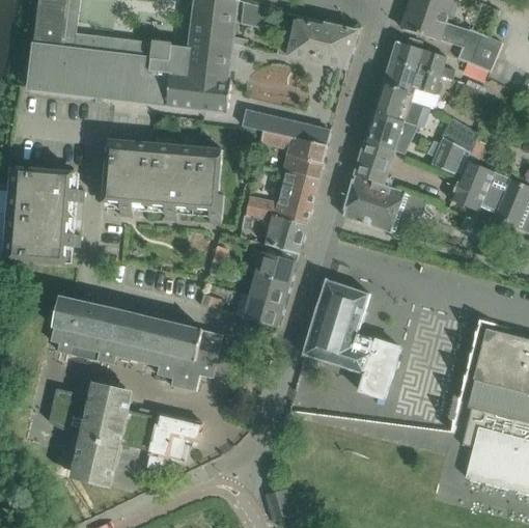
[(30,65),(27,86),(226,111),(230,78),(227,78),(232,43),(238,0),(193,0),(188,47),(140,42),(74,33),(78,0),(37,0),(32,44),(31,44),(30,65)]
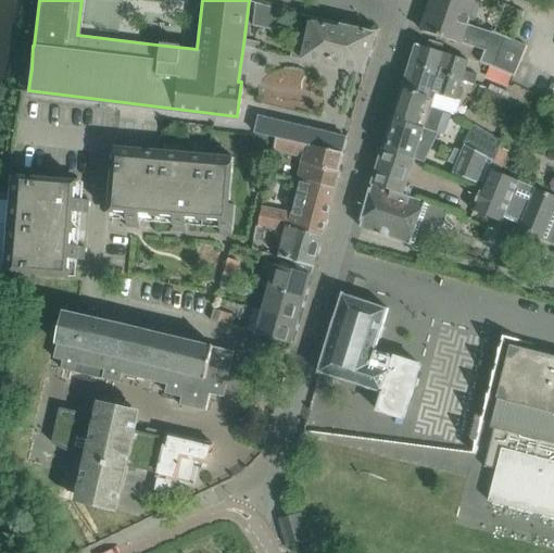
[(428,0),(419,27),(440,35),(483,49),(490,32),(464,23),(471,0),(428,0)]
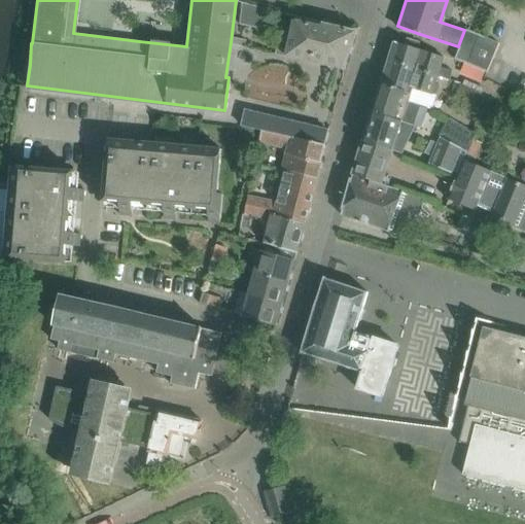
[(264,28),(268,7),(241,1),(239,22),(264,28)]
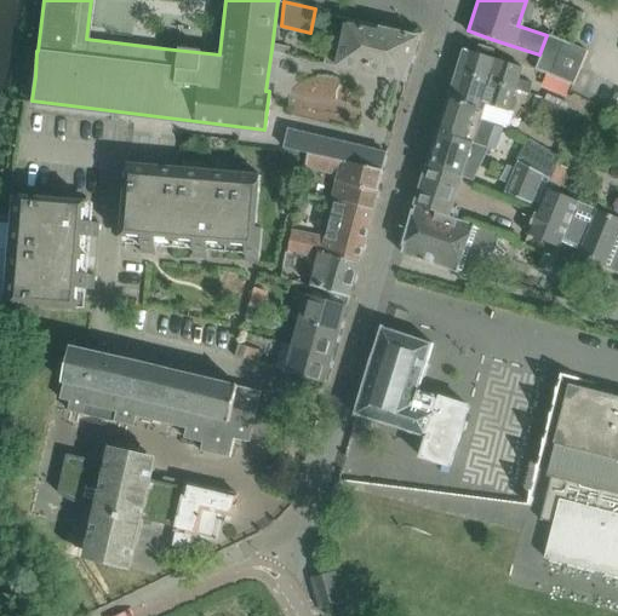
[(410,59),(418,32),(395,27),(395,28),(378,24),(379,23),(347,16),(341,39),(366,44),(365,50),(410,59)]
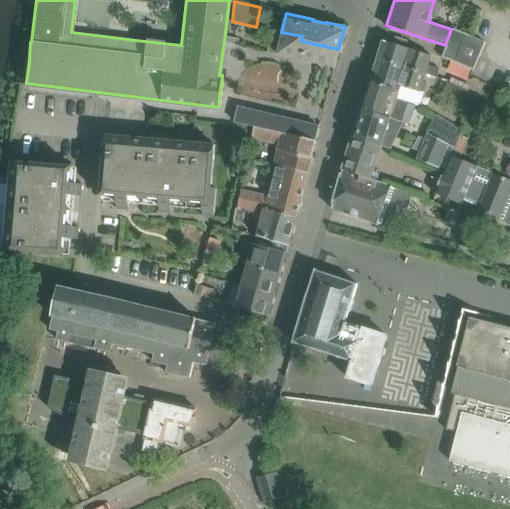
[(445,45),(440,57),(471,69),(483,41),(451,28),(451,29),(445,45)]
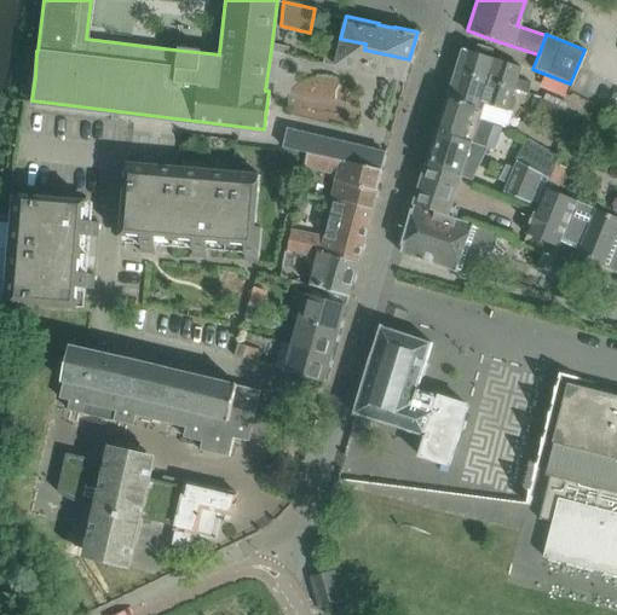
[(322,61),(403,79),(409,59),(364,50),(365,44),(340,39),(339,46),(327,42),(322,61)]
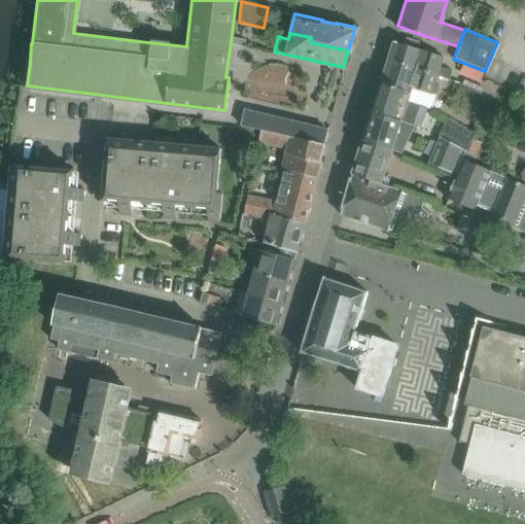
[(416,47),(418,40),(405,36),(403,42),(393,39),(387,59),(435,74),(435,73),(448,77),(451,68),(439,64),(442,56),(416,47)]
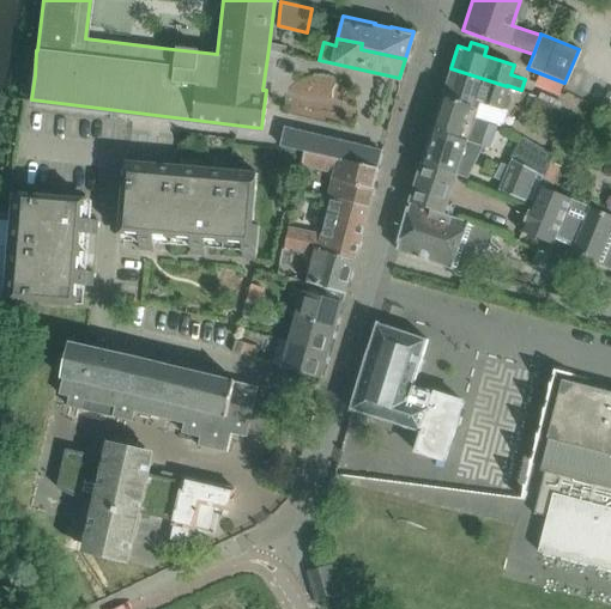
[(501,104),(507,86),(451,68),(441,96),(475,109),(472,119),(495,126),(495,123),(501,126),(508,107),(501,104)]
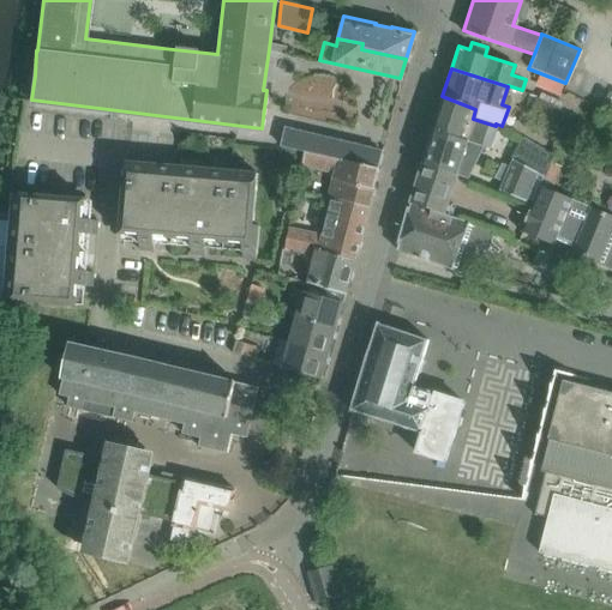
[(489,145),(496,126),(473,119),(475,109),(442,96),(432,130),(467,142),(468,138),(489,145)]
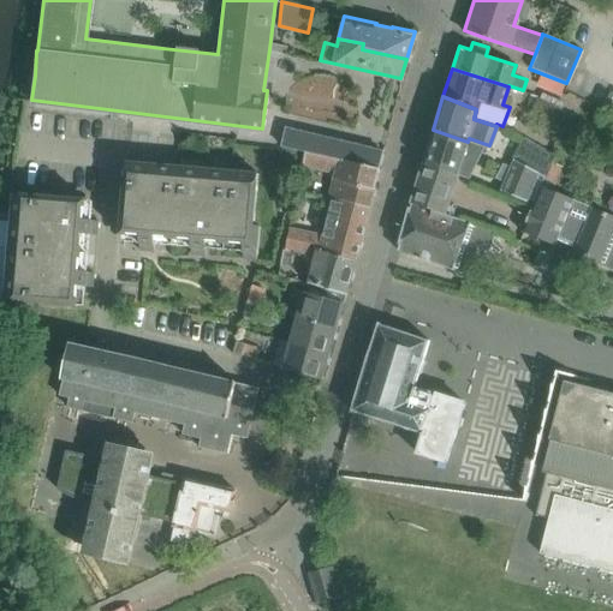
[(528,113),(552,124),(559,108),(534,99),(528,113)]
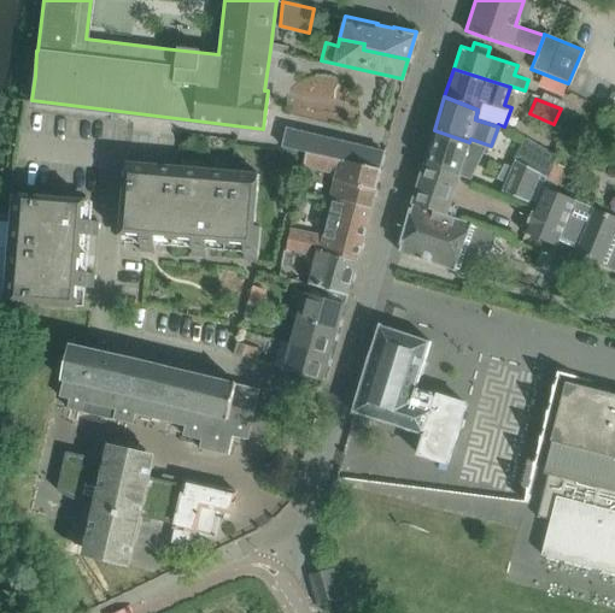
[(458,174),(469,142),(434,130),(423,161),(458,174)]
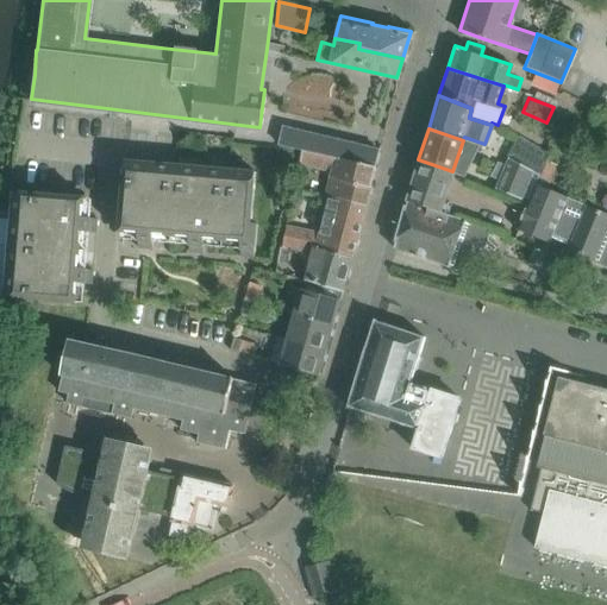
[(546,151),(514,132),(502,153),(506,156),(532,168),(527,178),(534,182),(546,151)]
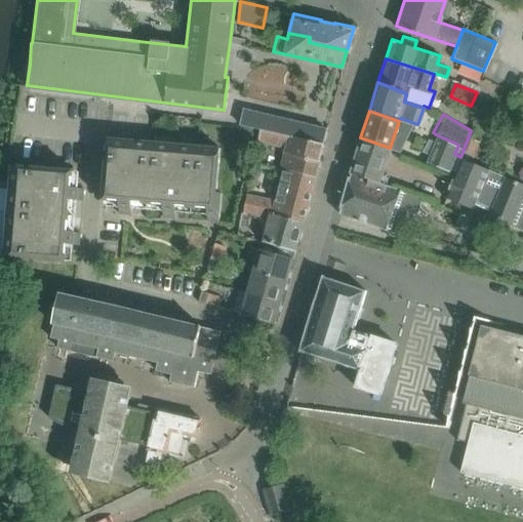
[(322,143),(325,127),(274,115),(270,129),(322,143)]
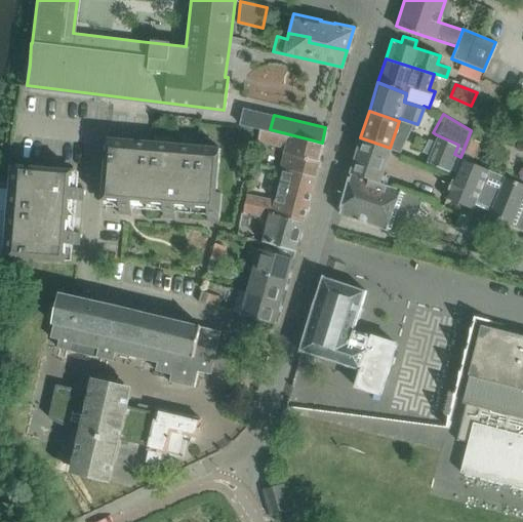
[(319,155),(322,143),(270,129),(259,126),(256,138),(284,146),(279,168),(314,175),(319,155)]
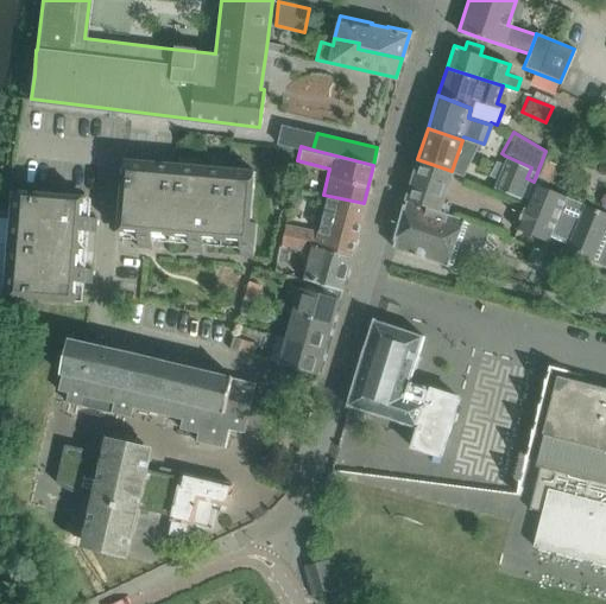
[(526,178),(531,167),(505,156),(492,185),(519,197),(521,195),(526,197),(534,182),(526,178)]
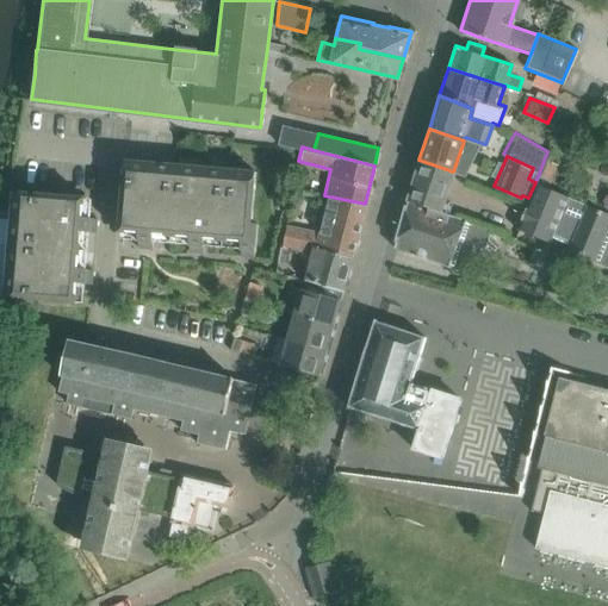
[(254,169),(148,161),(124,158),(118,230),(137,231),(136,245),(150,245),(152,232),(188,236),(187,249),(202,250),(203,237),(240,239),(239,254),(253,255),(255,223),(249,223),(254,169)]
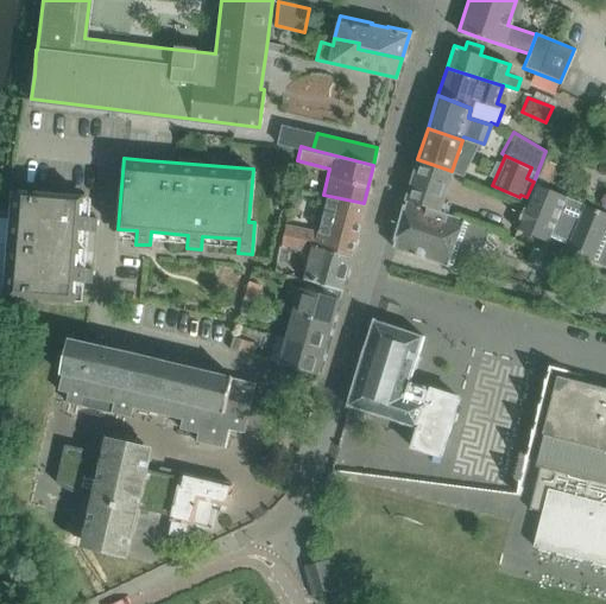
[(443,198),(452,171),(417,159),(405,198),(444,211),(448,199),(443,198)]
